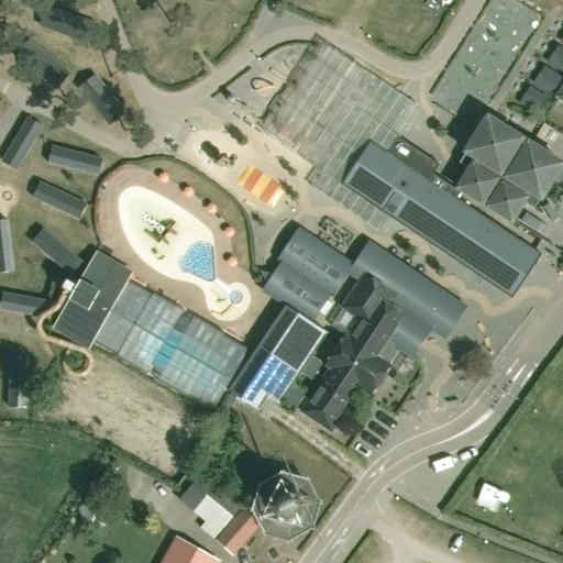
[(177,0),(141,0),(136,2),(146,24),(181,9),(177,0)]
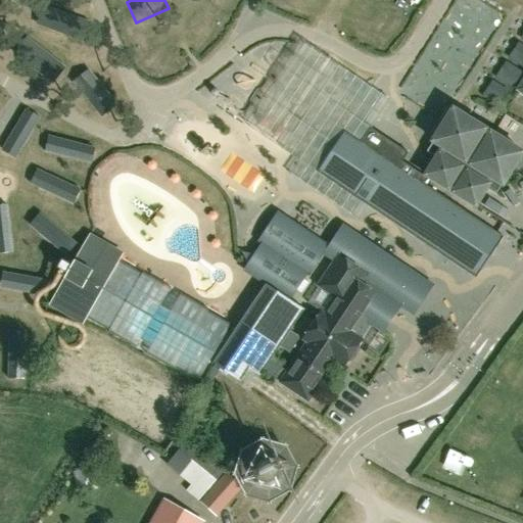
[(90,21),(43,5),(36,26),(83,42),(90,21)]
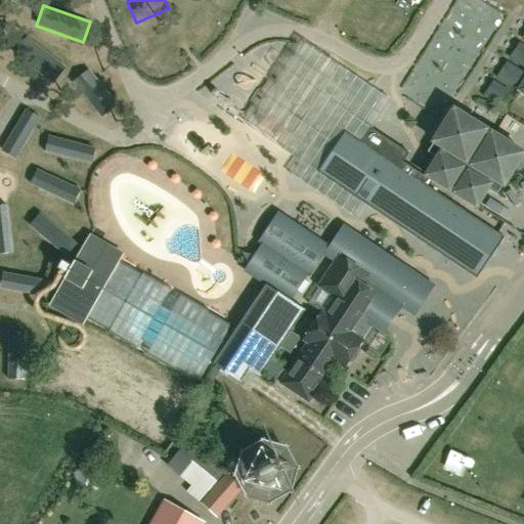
[(67,68),(27,37),(13,53),(53,85),(67,68)]
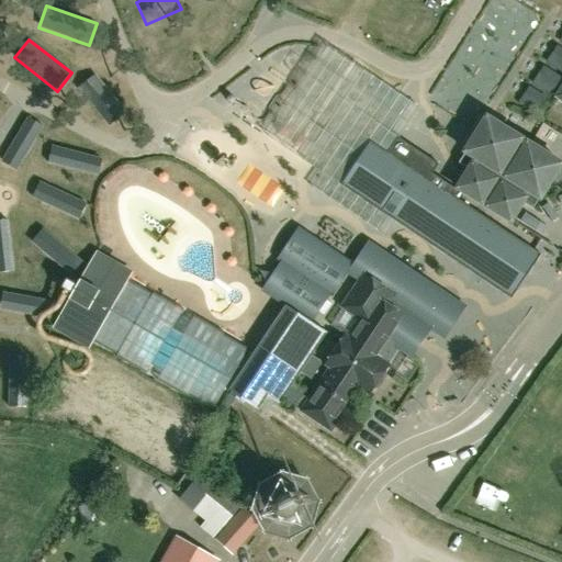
[(379,231),(388,217),(340,184),(370,141),(388,153),(398,138),(422,104),(330,43),(269,133),(308,159),(298,176),(379,231)]
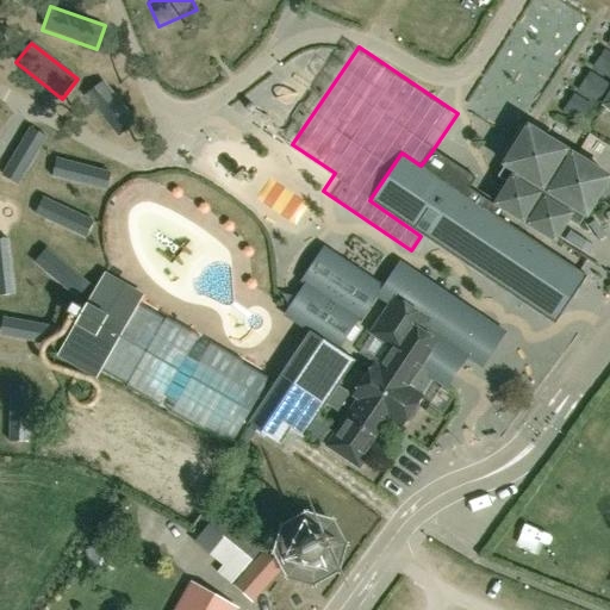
[(607,87),(595,80),(586,92),(598,99),(607,87)]
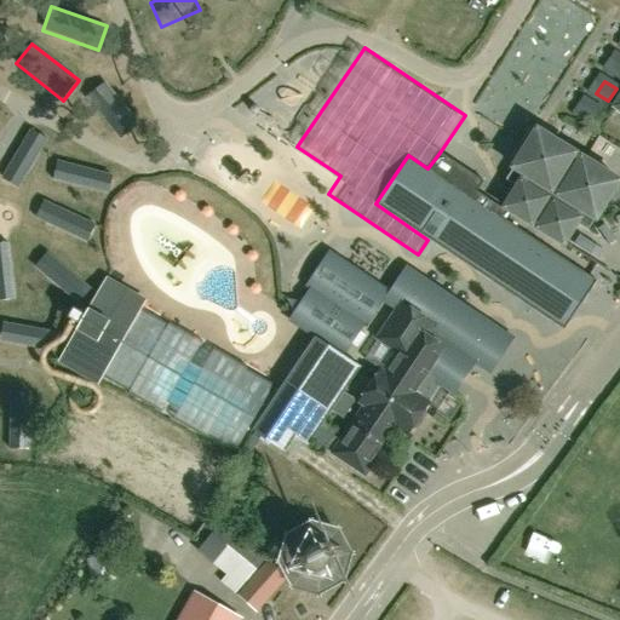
[(139,124),(105,82),(86,98),(120,141),(139,124)]
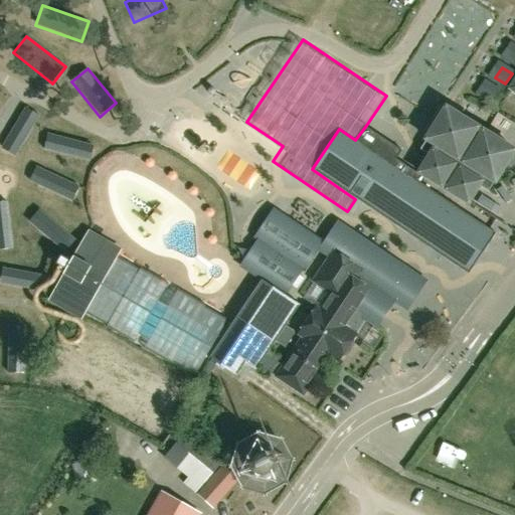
[(499,93),(489,86),(482,96),(492,103),(499,93)]
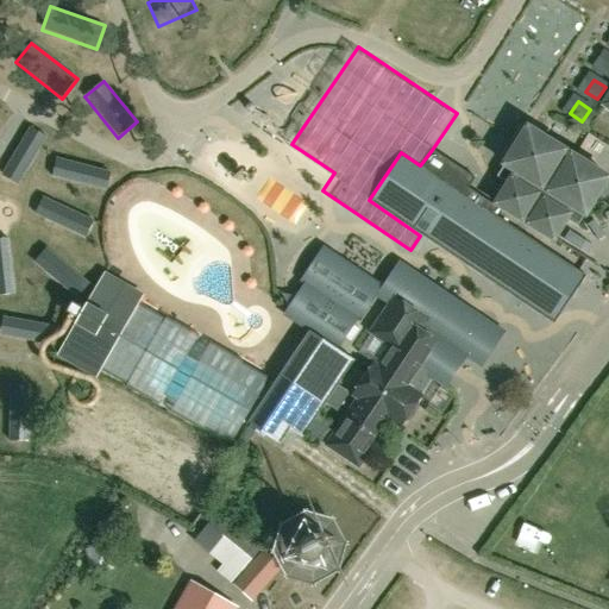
[(46,137),(30,127),(7,167),(24,176),(46,137)]
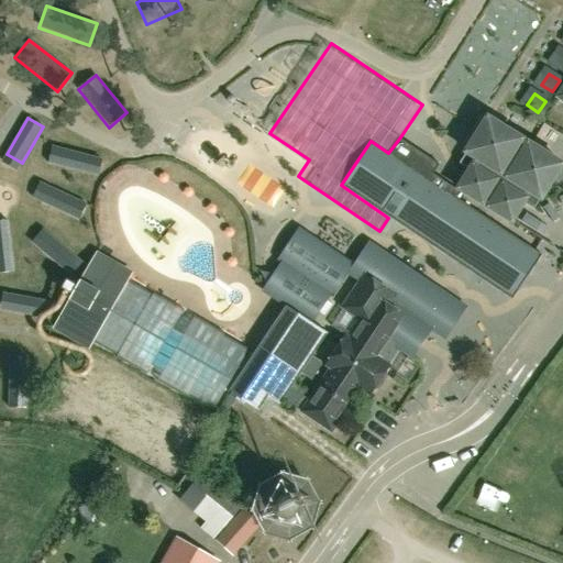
[(514,224),(525,206),(536,212),(562,166),(488,120),(460,166),(470,172),(459,190),(514,224)]
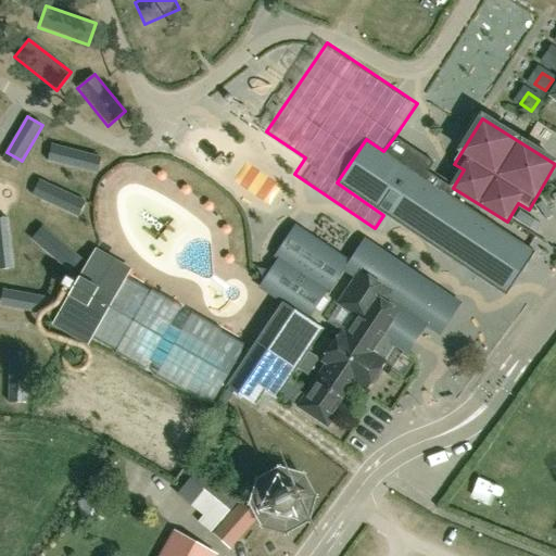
[(383,215),(500,292),(501,292),(521,261),(527,264),(534,252),(451,196),(455,190),(428,173),(434,163),(394,137),(383,151),(366,139),(337,182),(383,215)]
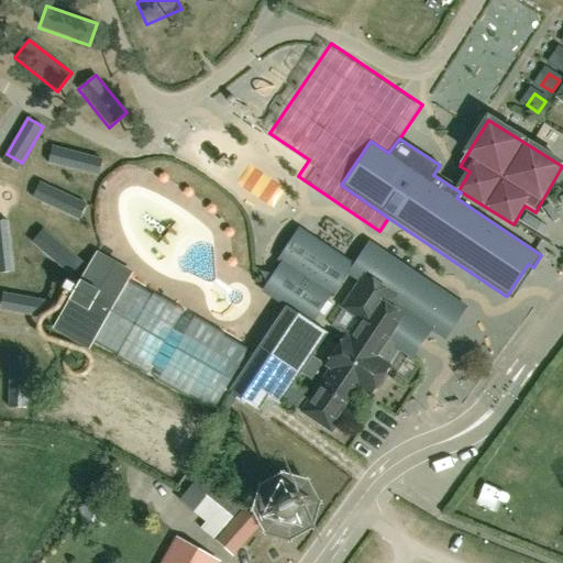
[(52,147),(47,164),(88,174),(92,157),(52,147)]
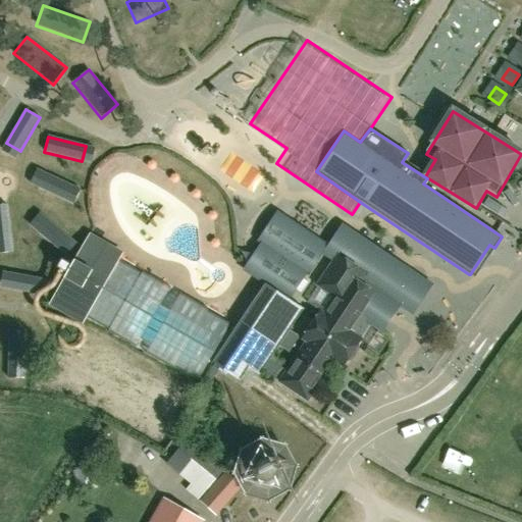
[(27,156),(8,177),(25,193),(44,171),(27,156)]
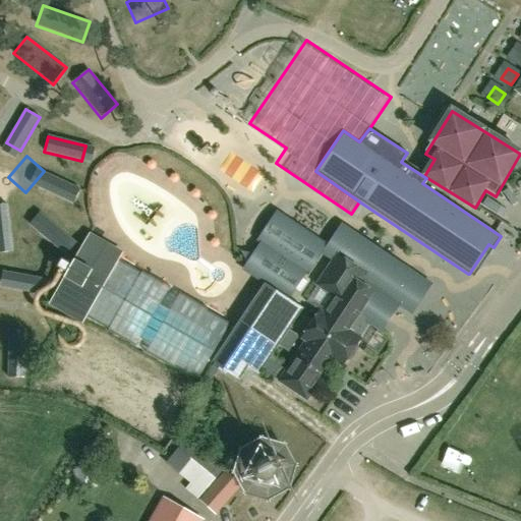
[(45,173),(38,188),(73,205),(80,189),(45,173)]
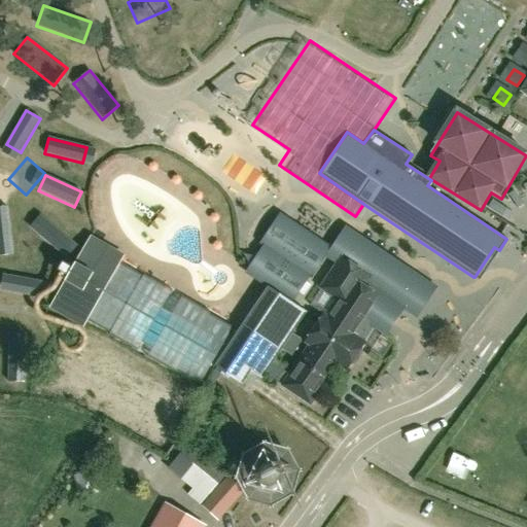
[(495,200),(490,209),(507,218),(513,209),(495,200)]
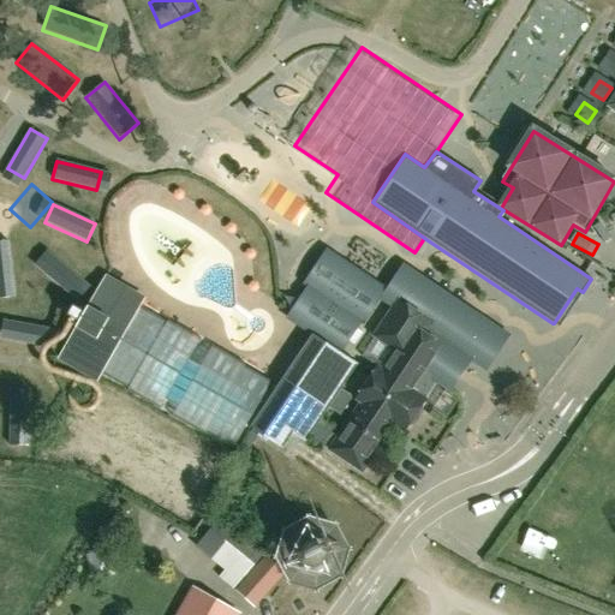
[(10,251),(0,252),(0,299),(15,298),(10,251)]
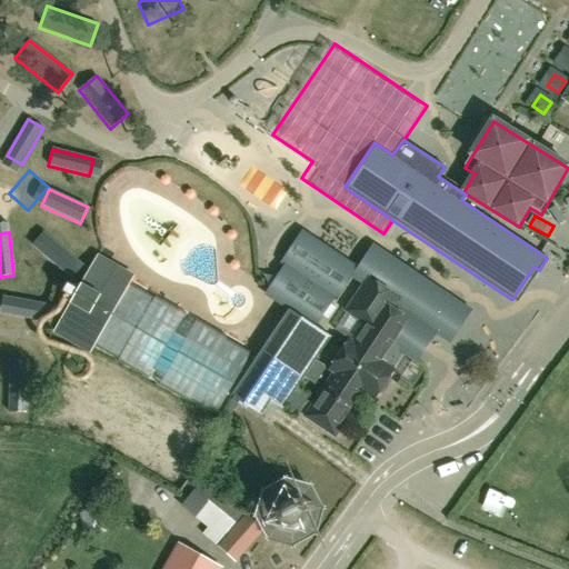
[(281,297),(319,321),(353,270),(303,236),(287,261),(293,266),(290,270),(297,273),(281,297)]
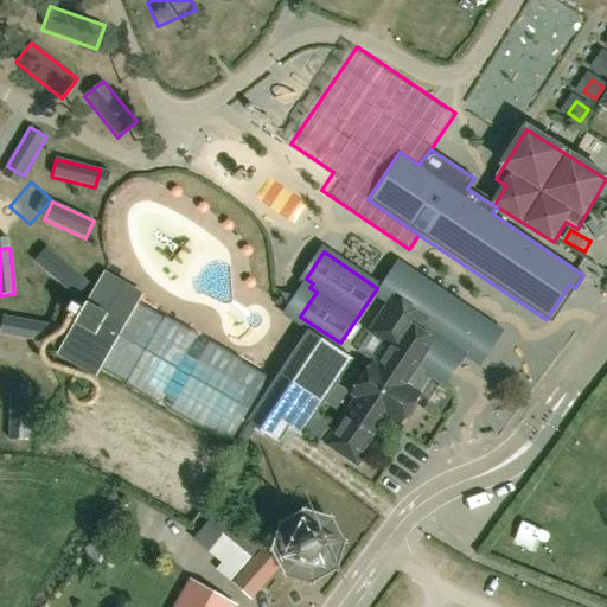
[(55,255),(43,269),(77,298),(89,283),(55,255)]
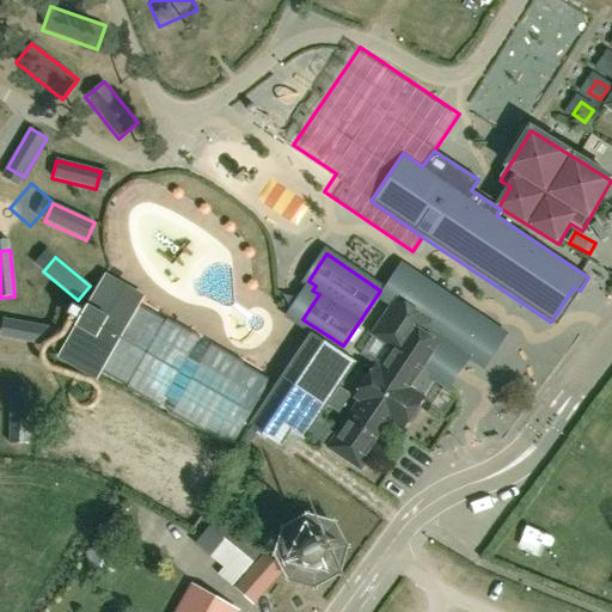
[(360,467),(385,432),(391,422),(403,430),(407,424),(412,423),(421,410),(421,404),(432,387),(428,384),(435,373),(445,379),(442,384),(444,385),(466,352),(481,361),(500,334),(405,270),(387,297),(396,301),(373,335),(393,348),(374,375),(372,374),(355,398),(361,402),(330,447),(360,467)]
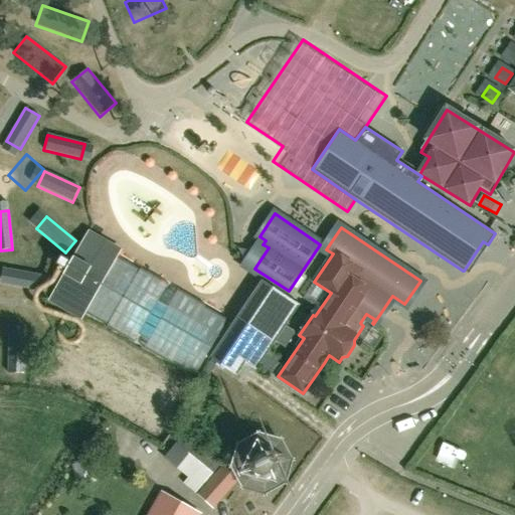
[(89,233),(49,301),(81,319),(84,313),(196,376),(228,320),(117,256),(120,251),(89,233)]
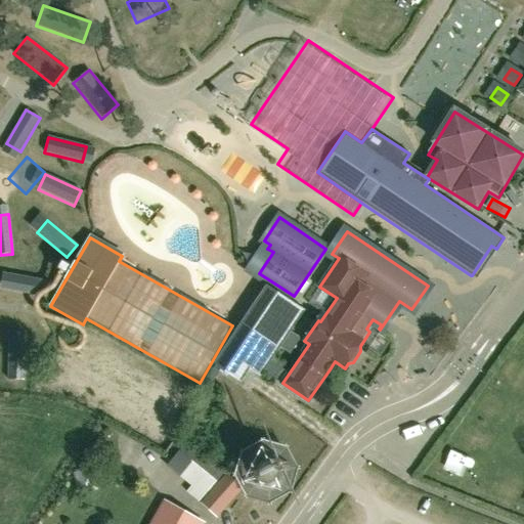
[(50,281),(11,275),(9,291),(47,298),(50,281)]
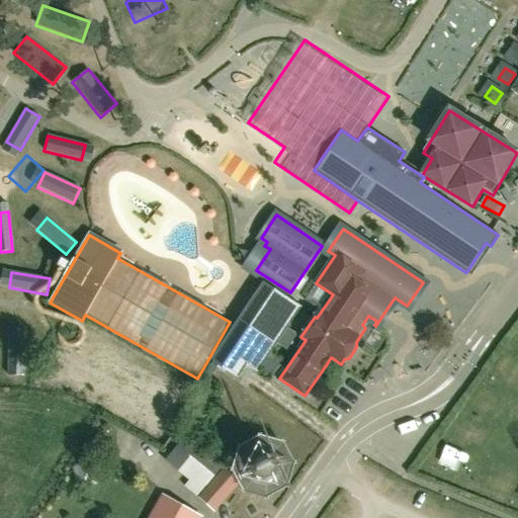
[(261,367),(270,354),(303,307),(264,281),(259,287),(211,359),(238,377),(247,364),(258,372),(261,367)]
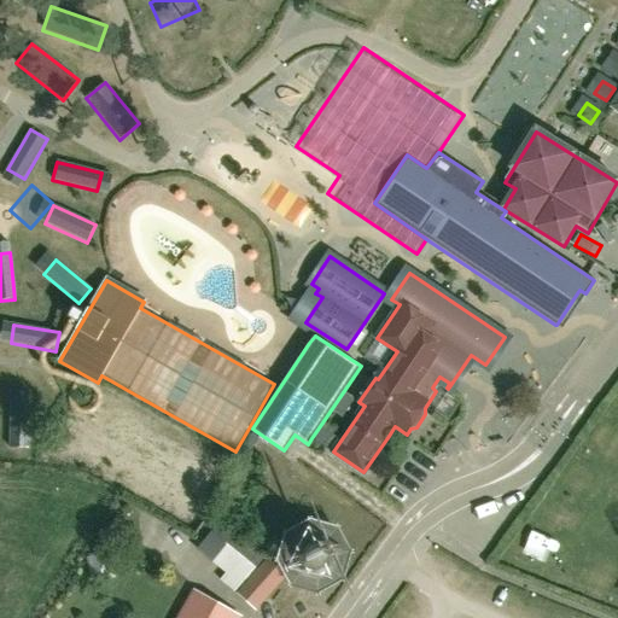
[(10,449),(28,449),(29,403),(10,402),(10,449)]
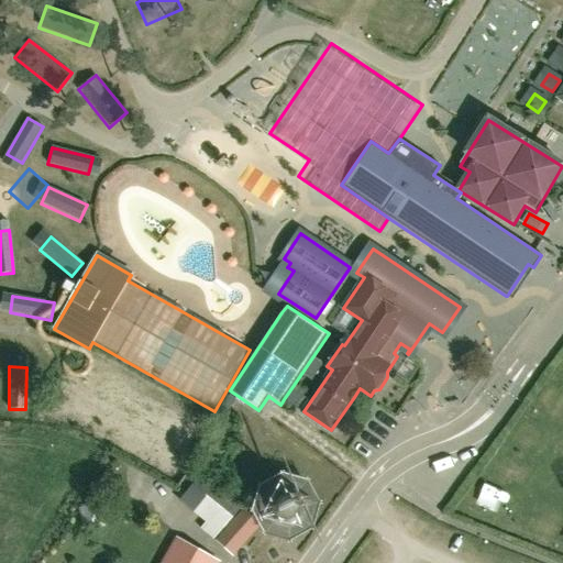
[(294,385),(284,399),(297,408),(307,394),(294,385)]
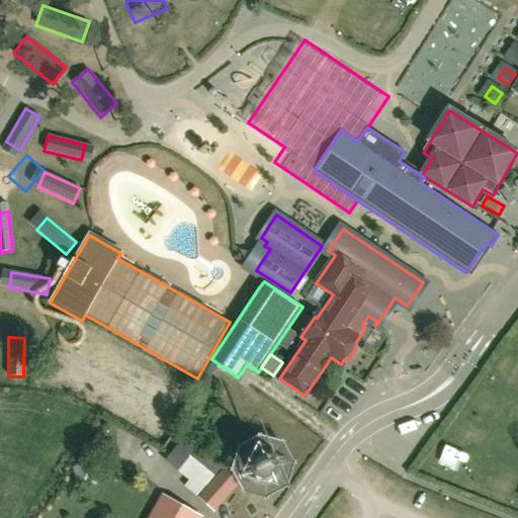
[(277,479),(281,465),(275,452),(262,449),(250,455),(246,468),(252,481),(265,485),(277,479)]
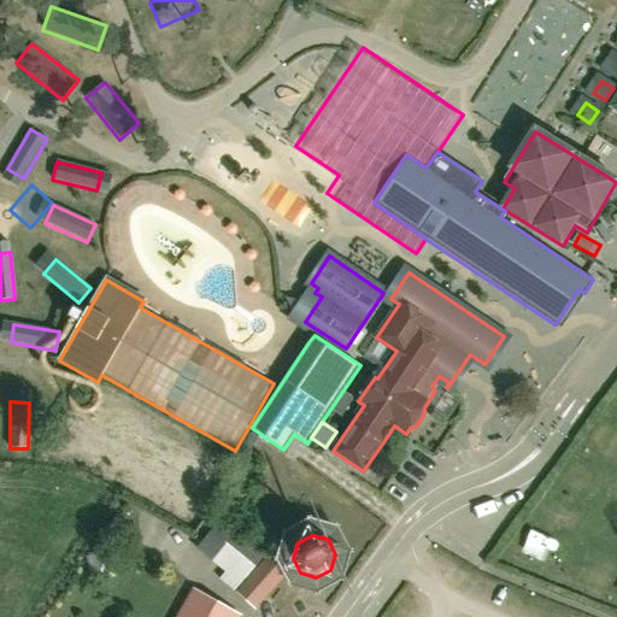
[(515,538),(506,559),(529,568),(538,547),(515,538)]
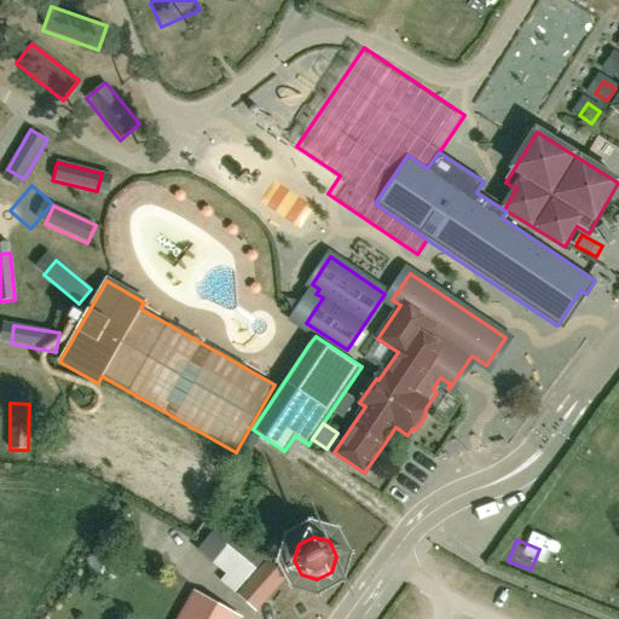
[(96,570),(115,567),(114,555),(94,557),(96,570)]
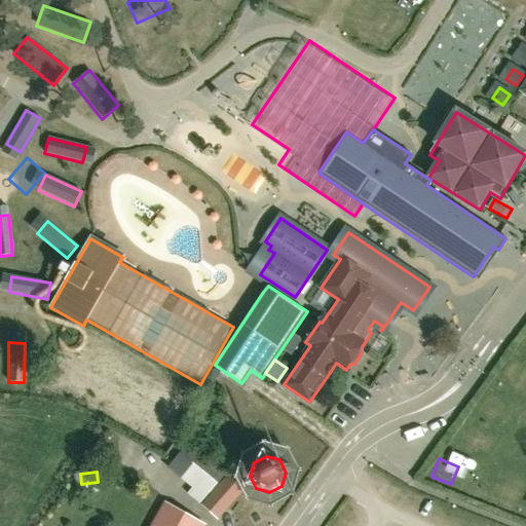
[(231,473),(202,505),(217,519),(247,485),(231,473)]
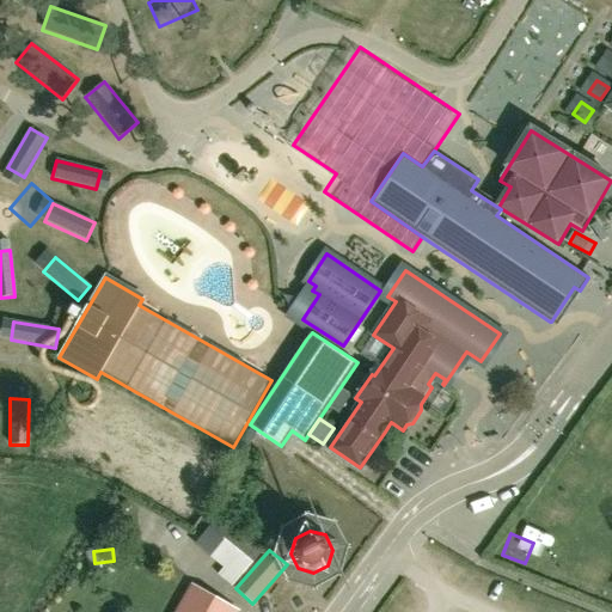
[(548,571),(558,575),(565,555),(555,551),(548,571)]
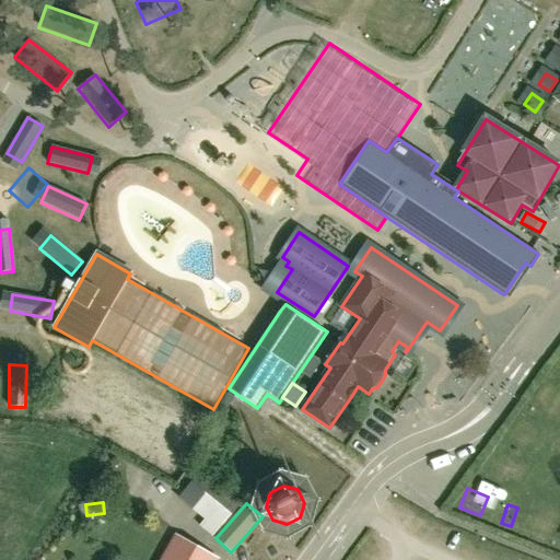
[(214,559),(177,538),(164,559),(214,559)]
